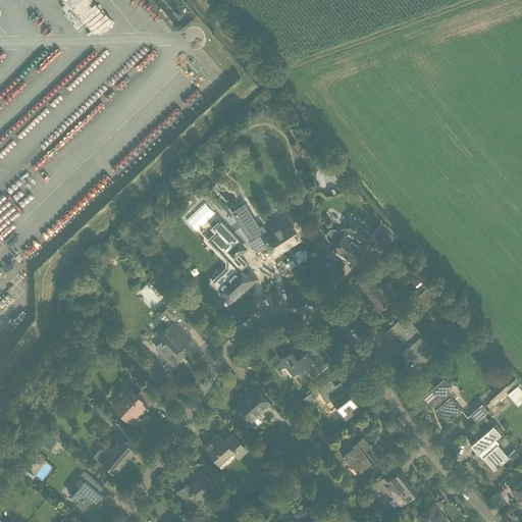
[(82,0),(70,0),(71,14),(80,14),(80,22),(93,22),(93,27),(94,27),(94,9),(83,9),(82,0)]
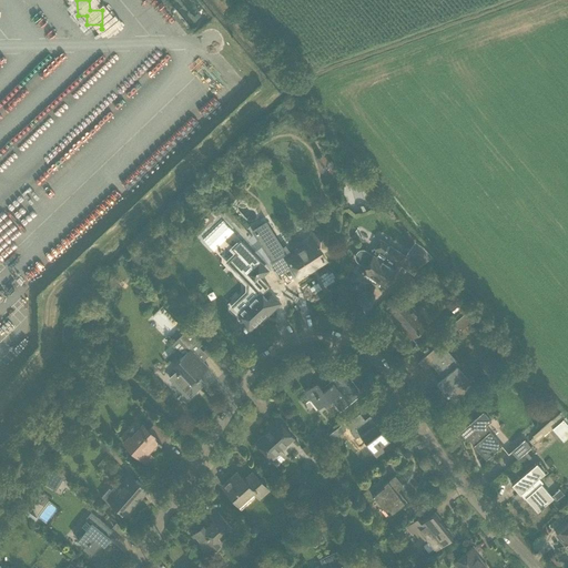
[(345,156),(344,170),(353,171),(354,158),(345,156)]
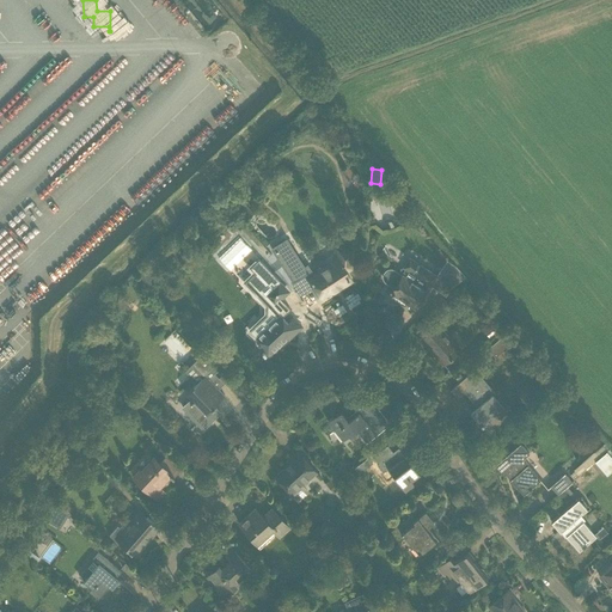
[(291,243),(274,254),(293,282),(306,275),(307,279),(320,298),(337,287),(338,288),(352,281),(347,273),(352,269),(353,250),(338,249),(337,259),(320,270),(314,274),(308,265),(305,267),(291,243)]
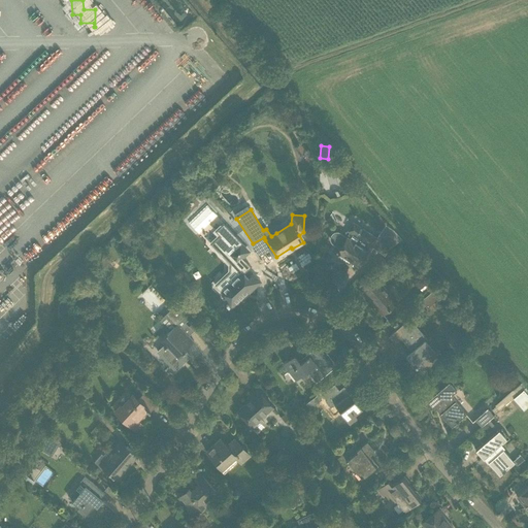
[(220,235),(210,243),(230,265),(230,271),(226,274),(226,278),(229,282),(220,290),(222,292),(223,292),(227,297),(223,301),(226,303),(228,305),(230,308),(241,298),(240,296),(246,290),(248,292),(249,293),(256,287),(261,283),(252,273),(246,278),(242,273),(250,267),(242,259),(237,264),(227,255),(240,242),(240,243),(241,242),(223,223),(221,226),(216,231),(220,235)]
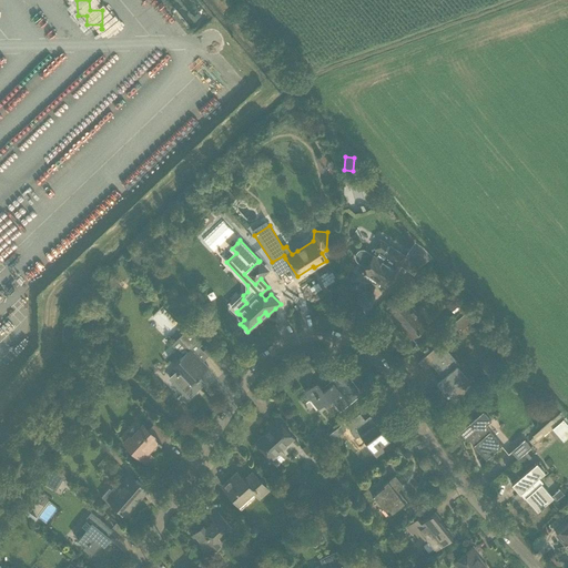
[(376,250),(373,255),(364,250),(362,250),(361,250),(357,251),(356,252),(355,254),(355,256),(355,260),(357,263),(365,267),(363,271),(385,286),(404,256),(379,240),(374,247),(376,250)]
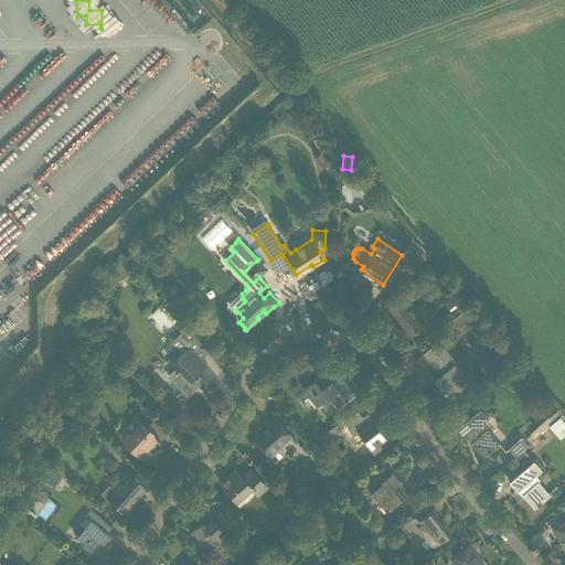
[(420,245),(414,241),(407,252),(413,255),(412,257),(418,264),(429,255),(420,245)]
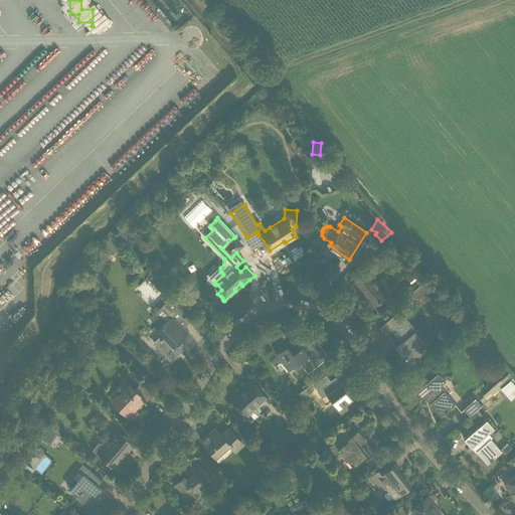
[(123,225),(117,232),(125,241),(132,235),(123,225)]
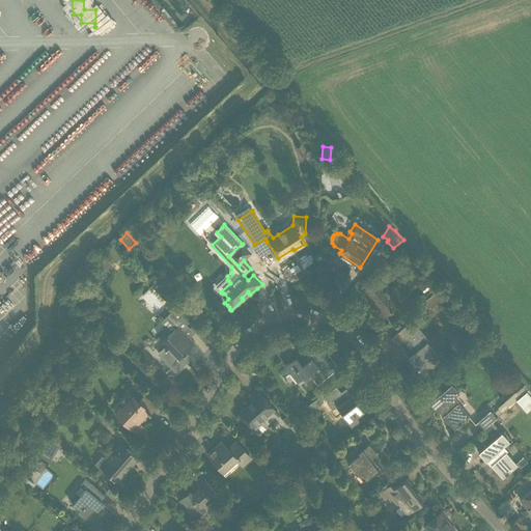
[(242,244),(228,256),(239,266),(244,260),(251,254),(242,245),(242,244)]
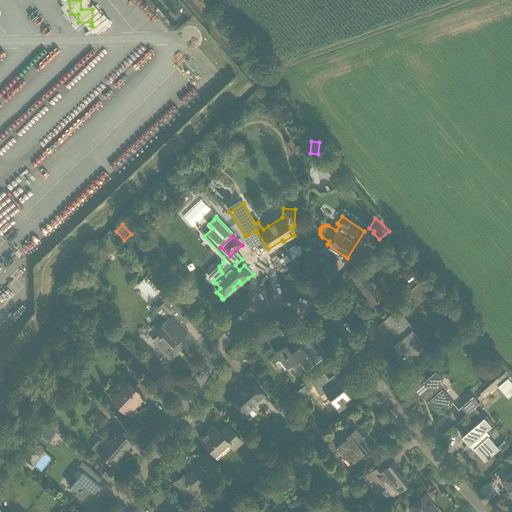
[(128,252),(122,256),(127,262),(133,258),(128,252)]
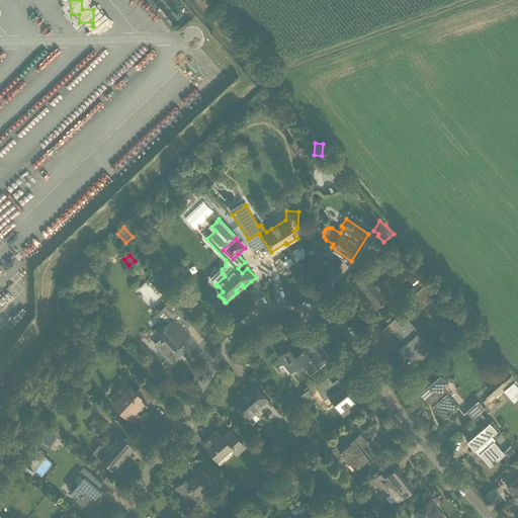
[(379,285),(370,274),(356,286),(374,308),(389,295),(387,295),(378,285),(379,285)]
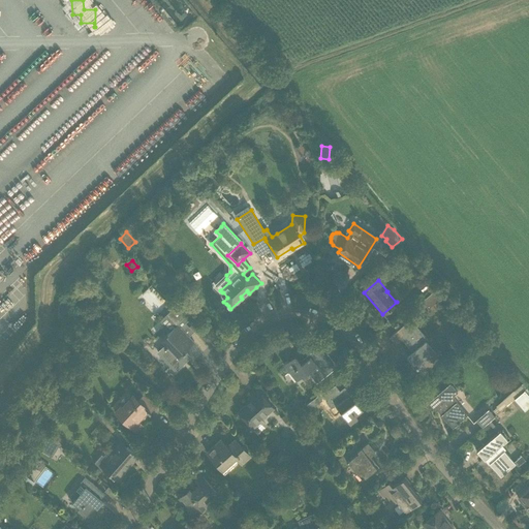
[(437,288),(422,302),(428,309),(444,296),(437,288)]
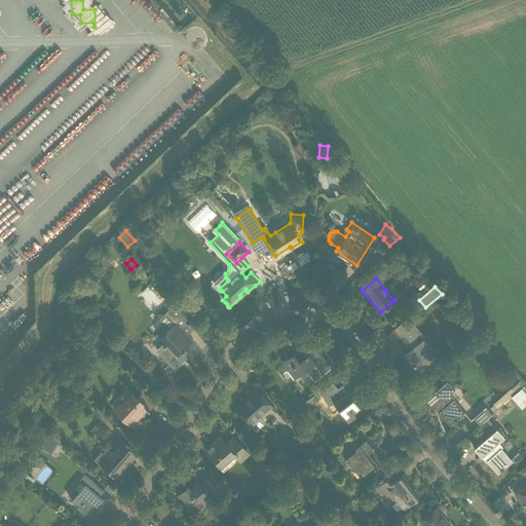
[(165,312),(175,324),(159,338),(164,343),(157,350),(174,368),(188,354),(183,349),(193,340),(180,327),(187,320),(174,305),(165,312)]
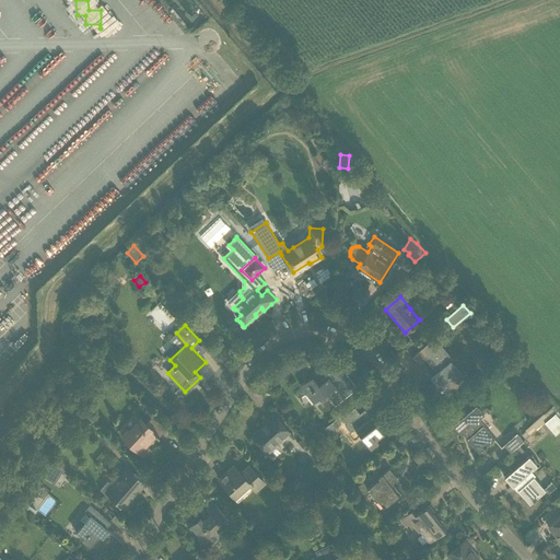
[(430,347),(428,343),(415,354),(421,362),(424,359),(441,377),(434,383),(440,388),(439,389),(441,391),(446,397),(462,383),(453,372),(456,369),(451,361),(453,359),(436,341),(430,347)]
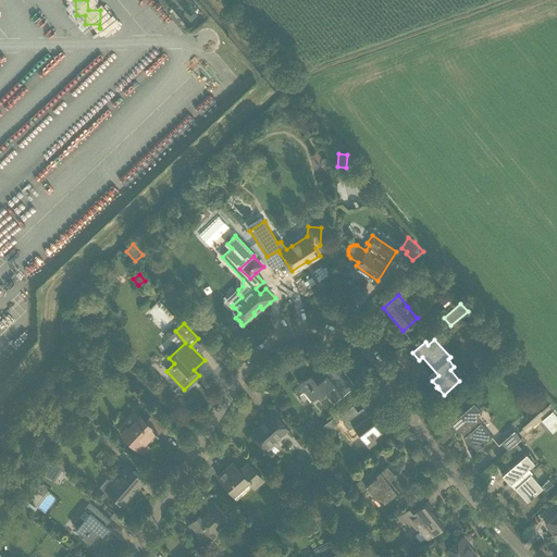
[(100,371),(104,367),(100,362),(96,367),(100,371)]
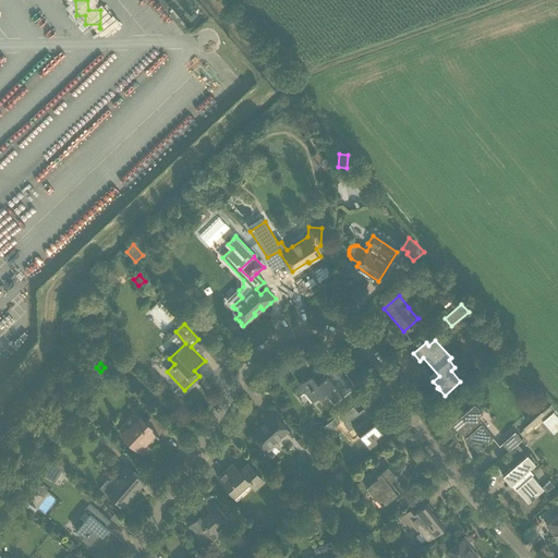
[(340,378),(331,368),(324,374),(326,376),(317,383),(311,375),(299,384),(312,401),(324,392),(334,404),(355,387),(346,374),(340,378)]
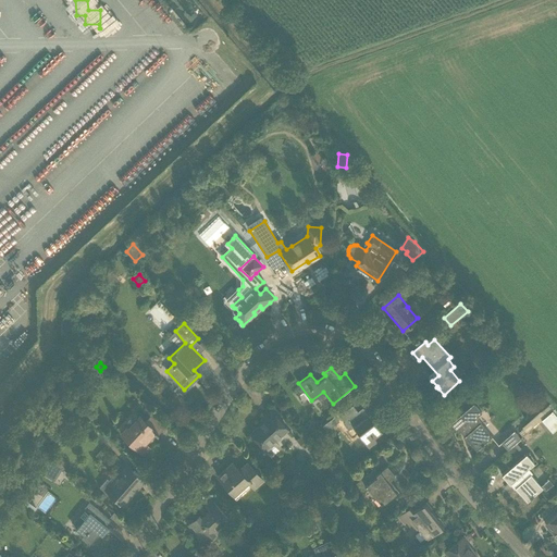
[(483,444),(492,436),(480,423),(479,423),(475,419),(481,413),(473,404),(450,424),(458,433),(459,432),(477,450),(481,446),(482,447),(484,445),(483,444)]
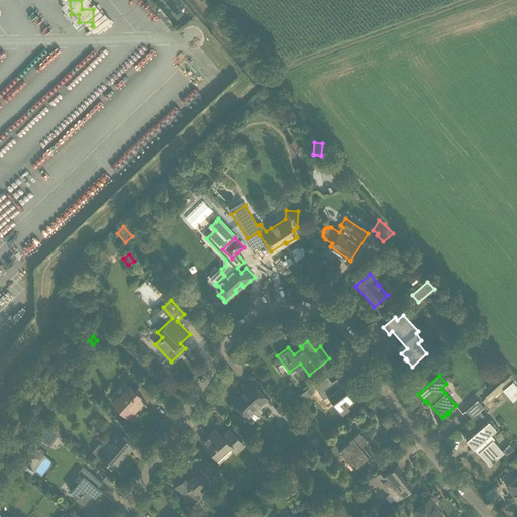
[(336,379),(332,382),(327,377),(315,386),(319,392),(318,393),(323,400),(327,397),(341,414),(348,408),(346,405),(353,400),(336,379)]
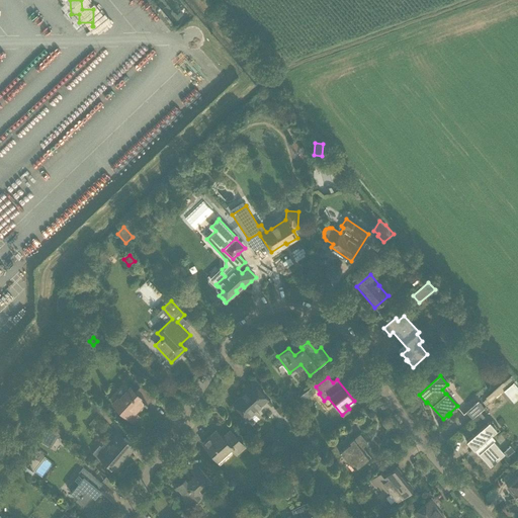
[(509,377),(485,398),(490,403),(503,391),(513,382),(509,377)]
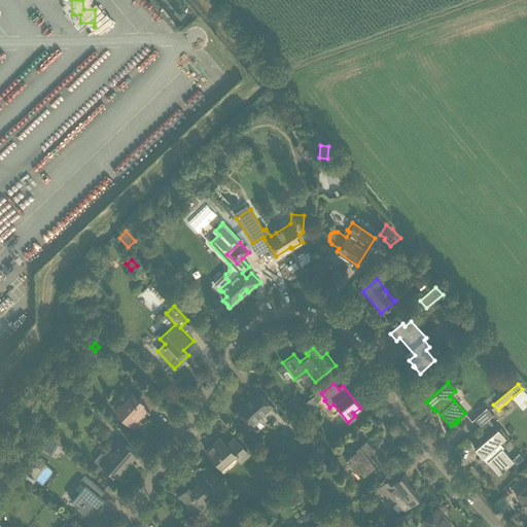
[(265,422),(259,417),(272,406),(256,388),(247,396),(249,398),(237,410),(250,425),(255,430),(265,422)]
